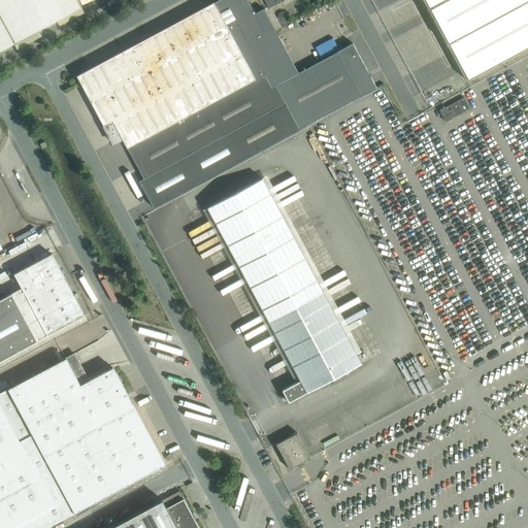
[(0,0),(0,13),(15,42),(81,6),(78,0),(0,0)]
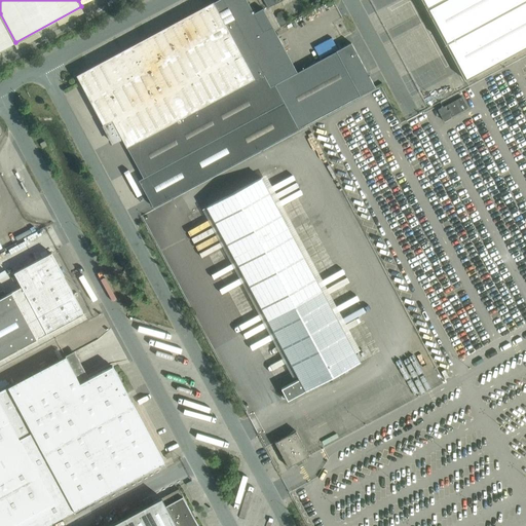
[(126,147),(262,72),(223,0),(218,0),(214,2),(76,75),(103,125),(112,120),(126,147)]
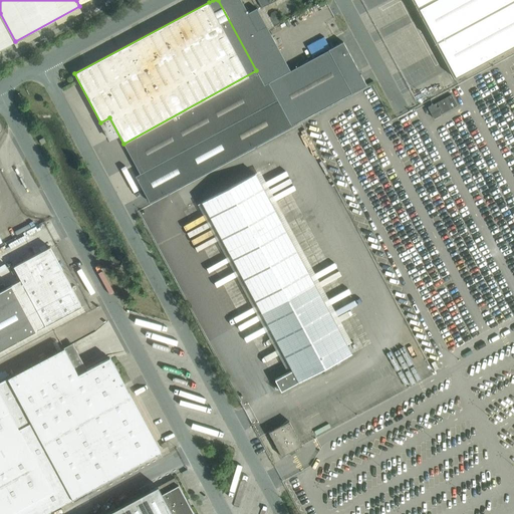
[(290,70),(266,25),(257,9),(248,13),(241,0),(218,0),(256,70),(264,85),(290,70)]
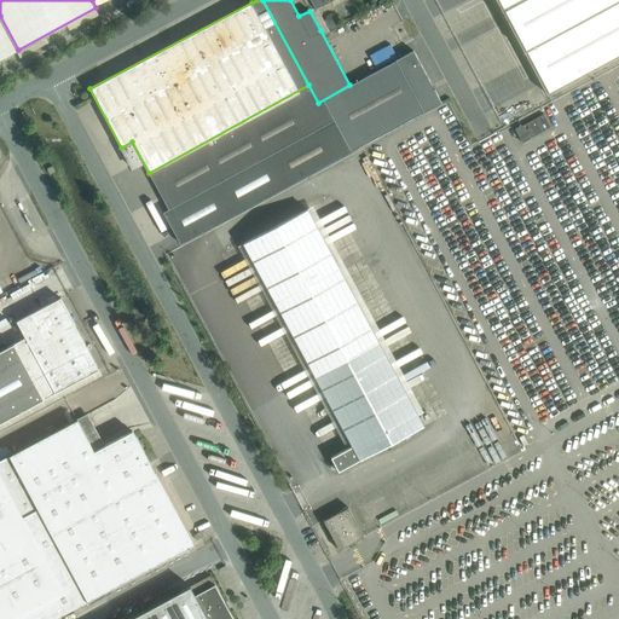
[(618,55),(618,0),(496,0),(548,94),(618,55)]
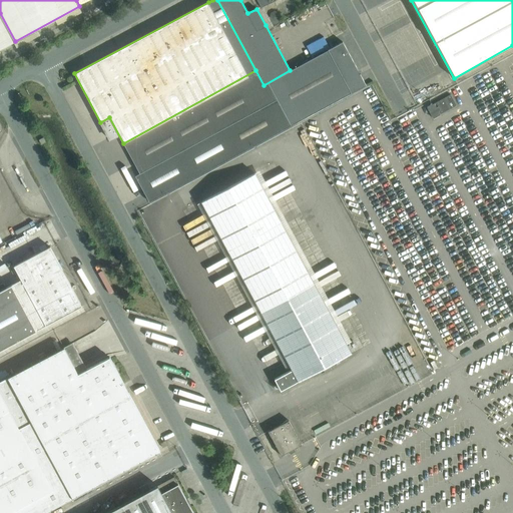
[(0,48),(15,41),(0,13),(0,48)]
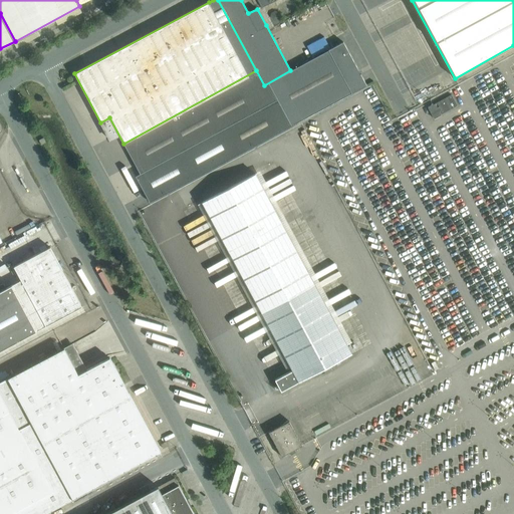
[(366,85),(343,42),(328,50),(351,93),(366,85)]
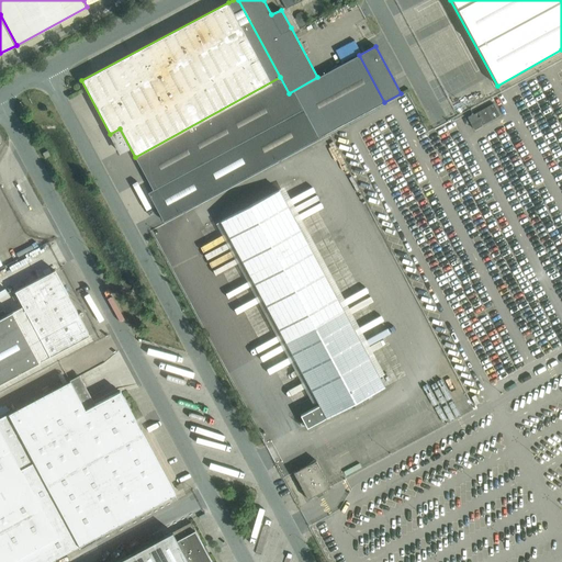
[(384,102),(359,55),(317,77),(289,93),(298,110),(315,139),(384,102)]
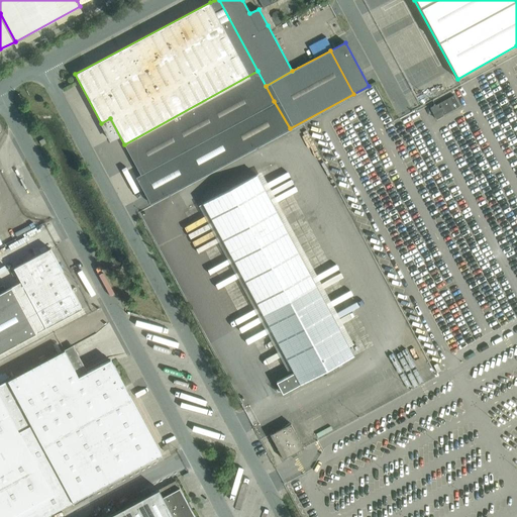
[(274,101),(266,86),(257,71),(124,144),(140,175),(274,101)]
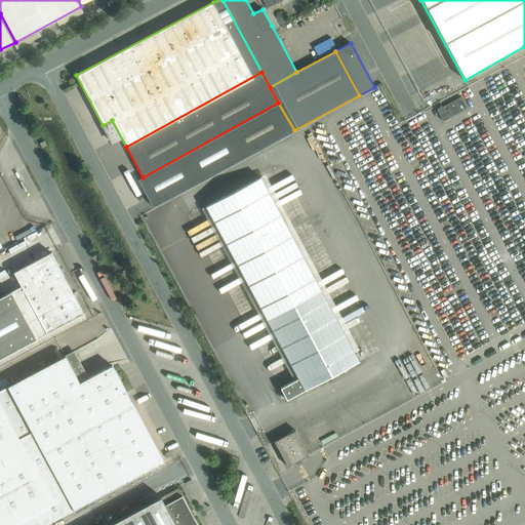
[(438,110),(444,120),(468,108),(461,96),(438,110)]
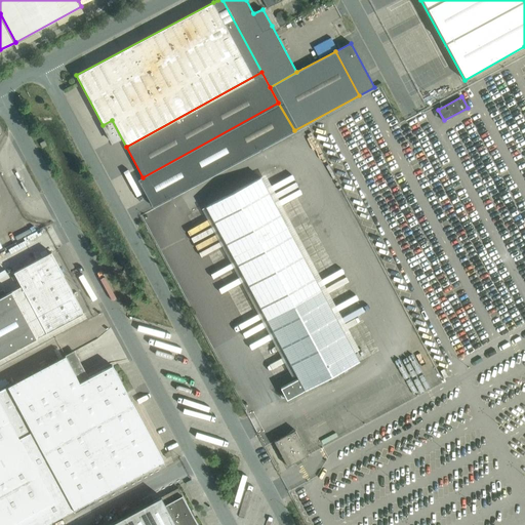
[(153,207),(294,130),(278,103),(143,177),(138,179),(153,207)]
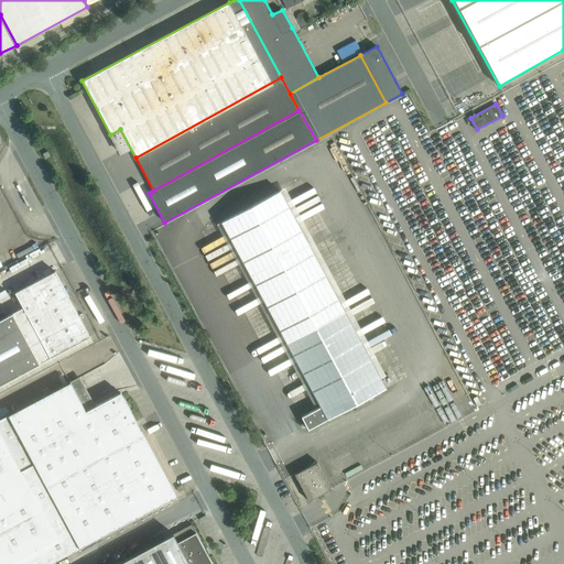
[(280,191),(231,216),(221,221),(286,342),(345,310),(280,191)]
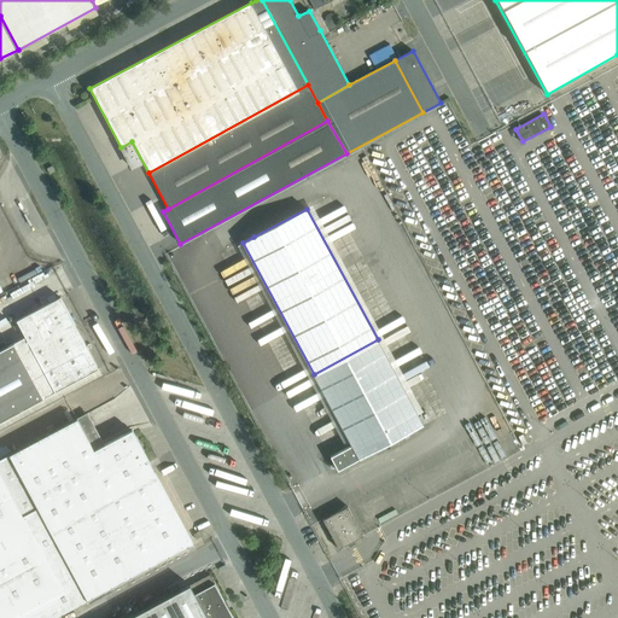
[(60,297),(50,303),(17,320),(25,337),(56,391),(99,368),(60,297)]
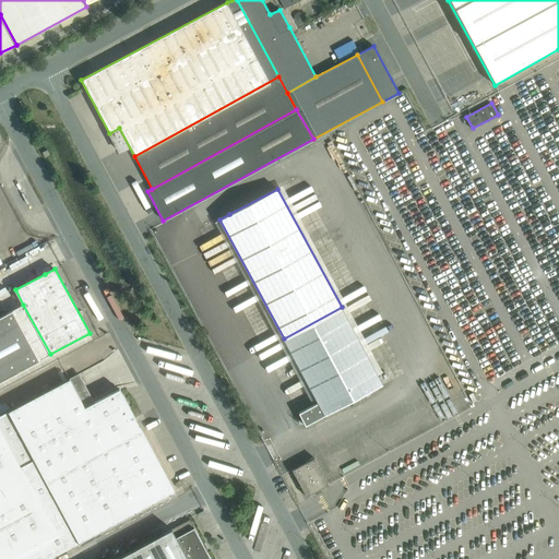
[(0,380),(50,354),(23,305),(0,317),(0,380)]
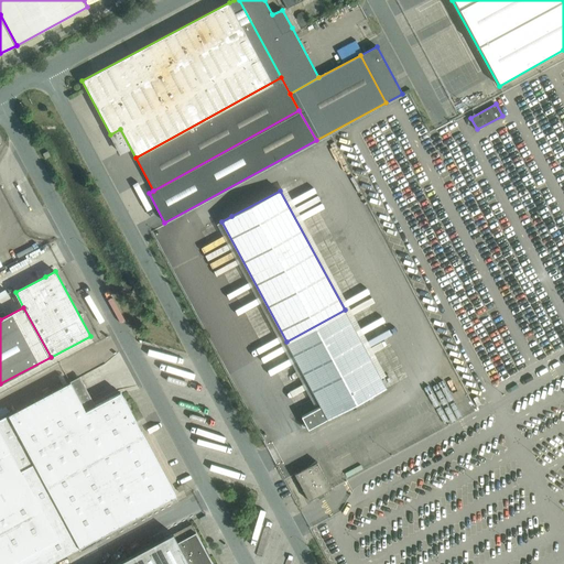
[(387,387),(345,310),(286,342),(322,405),(328,419),(387,387)]
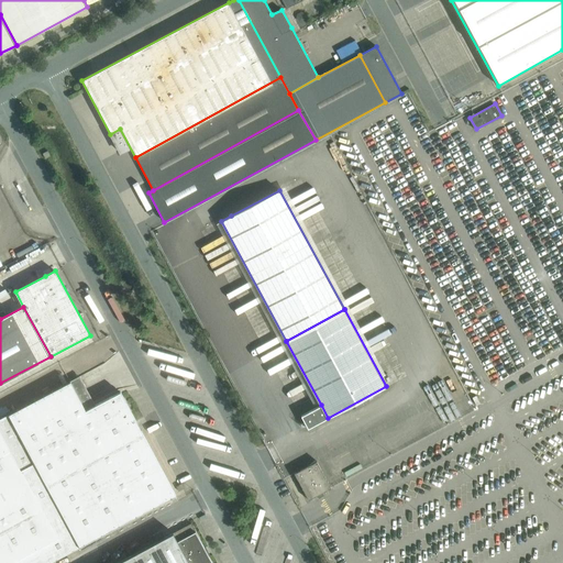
[(176,495),(146,439),(121,392),(86,410),(70,381),(0,418),(0,431),(22,472),(36,465),(80,547),(176,495)]
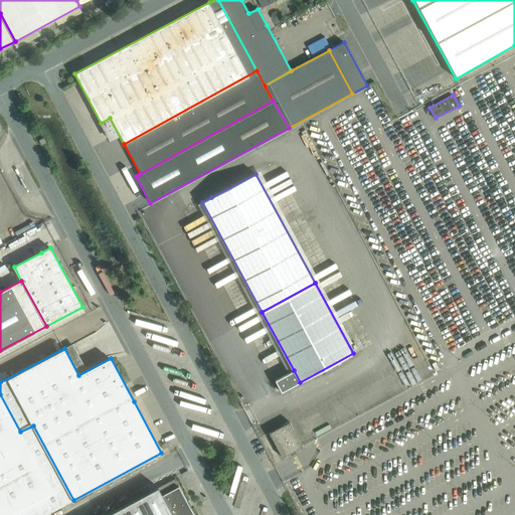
[(300,382),(294,370),(276,380),(282,391),(300,382)]
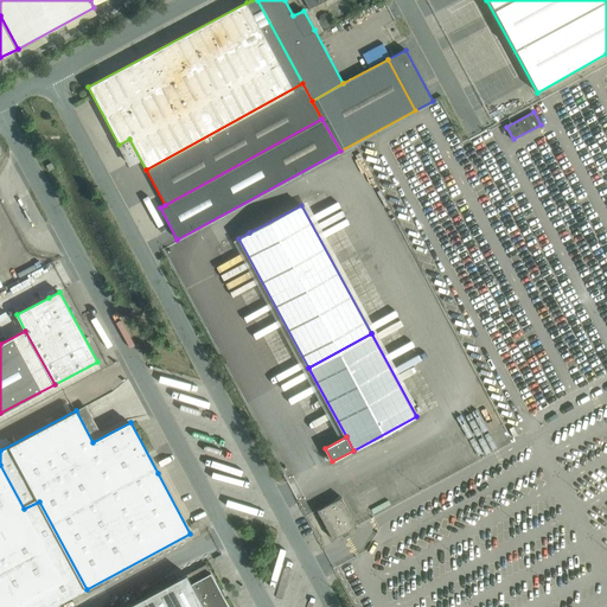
[(24,509),(0,465),(0,606),(53,606),(87,589),(39,502),(24,509)]
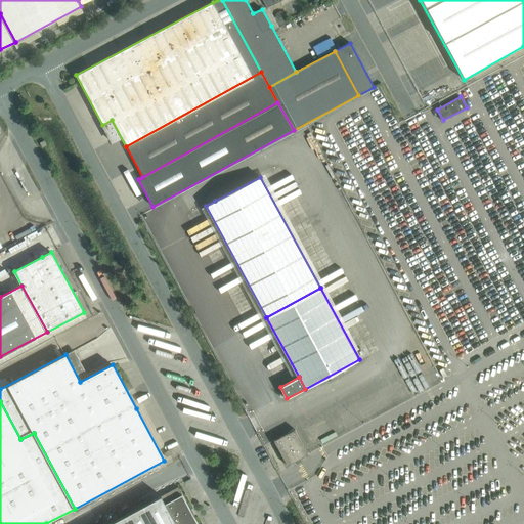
[(274,440),(287,465),(295,461),(297,464),(302,461),(300,459),(308,453),(295,429),(287,433),(285,431),(280,433),(282,436),(274,440)]
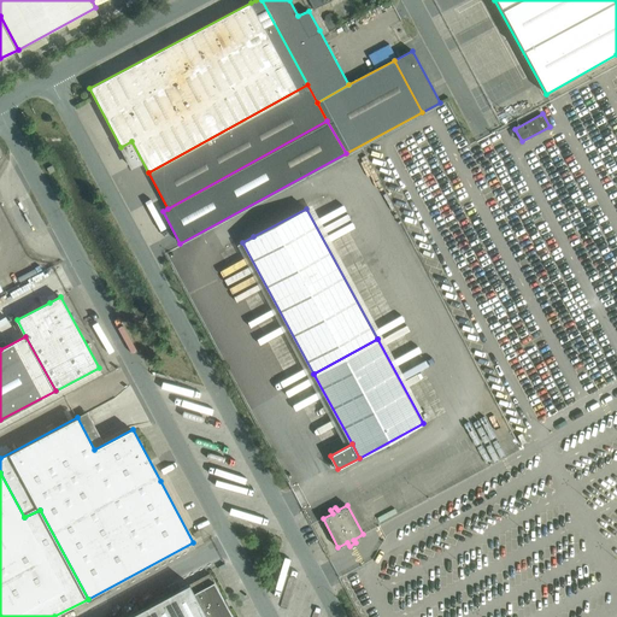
[(233,616),(210,573),(127,616),(233,616)]
